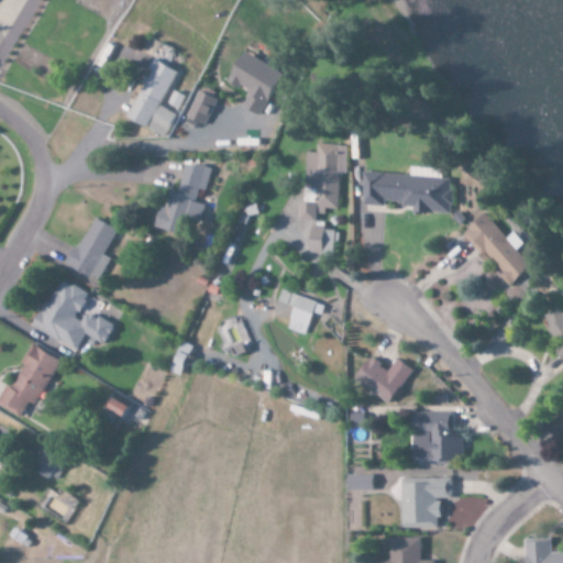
[(129,118),(167,139),(179,116),(162,106),(180,72),(168,65),(176,51),(163,43),(148,68),(154,72),(129,118)]
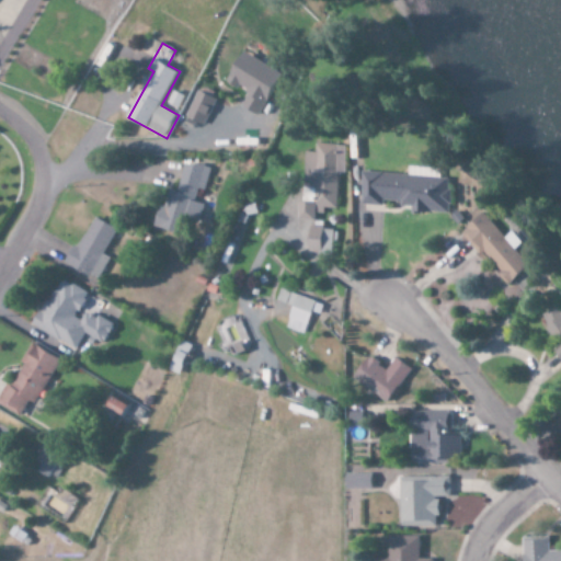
[(244,106),(264,116),(287,73),(247,53),(231,82),(252,93),(244,106)]
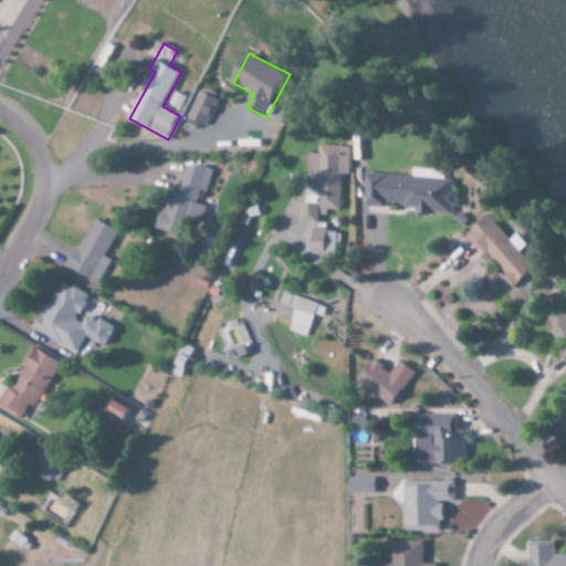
[(206,129),(220,100),(201,91),(187,121),(206,129)]
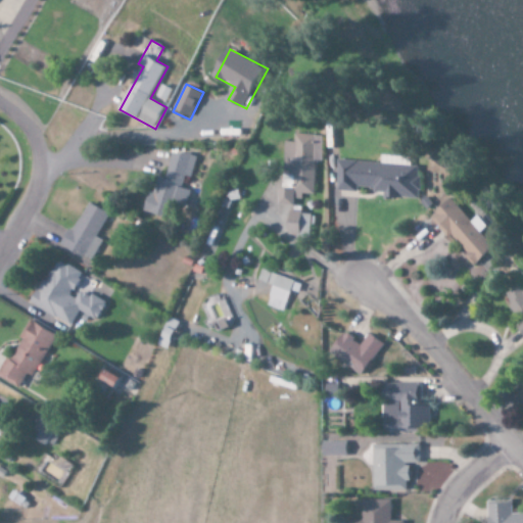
[(281,205),(294,206),(295,199),(302,199),(302,194),(315,194),(317,159),(324,159),(325,136),(296,135),(296,142),(285,141),(281,205)]
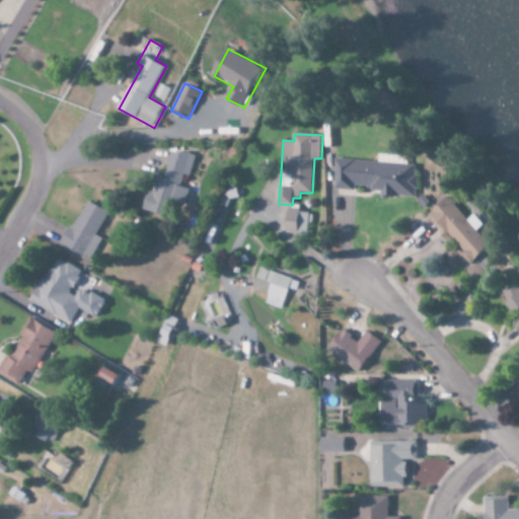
[(146,211),(170,218),(174,201),(187,204),(192,190),(181,187),(186,175),(191,176),(197,157),(173,150),(166,176),(157,173),(146,211)]
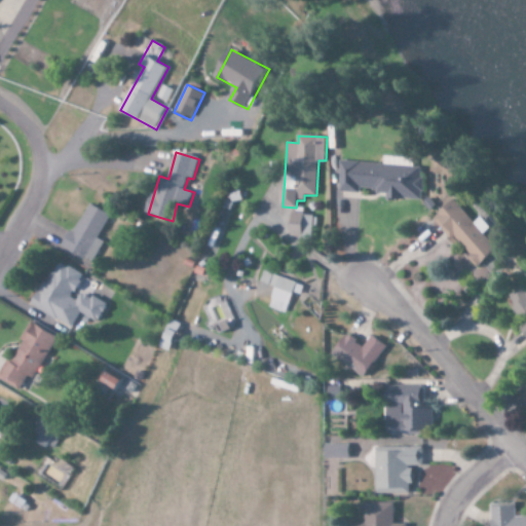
[(428,166),(345,162),(343,192),(364,193),(364,190),(390,191),(390,199),(426,201),(428,166)]
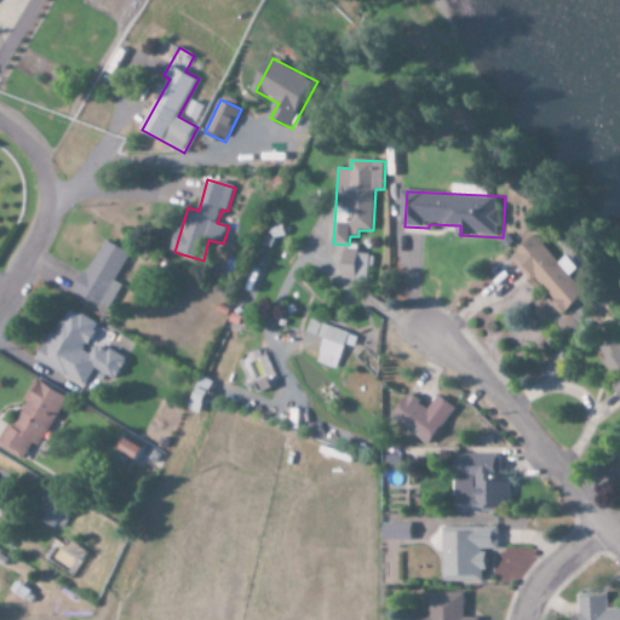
[(131,252),(103,239),(78,294),(113,309),(124,285),(118,282),(131,252)]
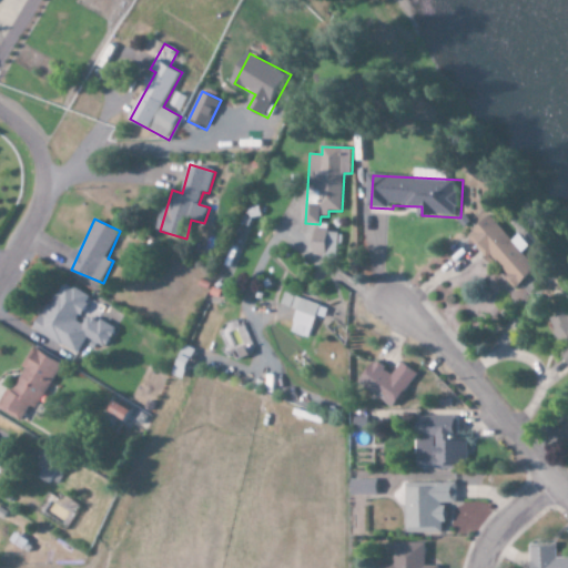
[(340,232),(316,232),(315,257),(338,257),(340,232)]
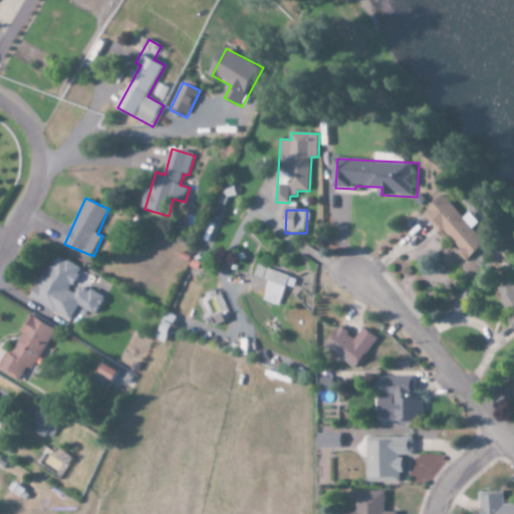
[(33,298),(72,321),(80,306),(94,315),(104,298),(79,282),(86,271),(59,255),(33,298)]
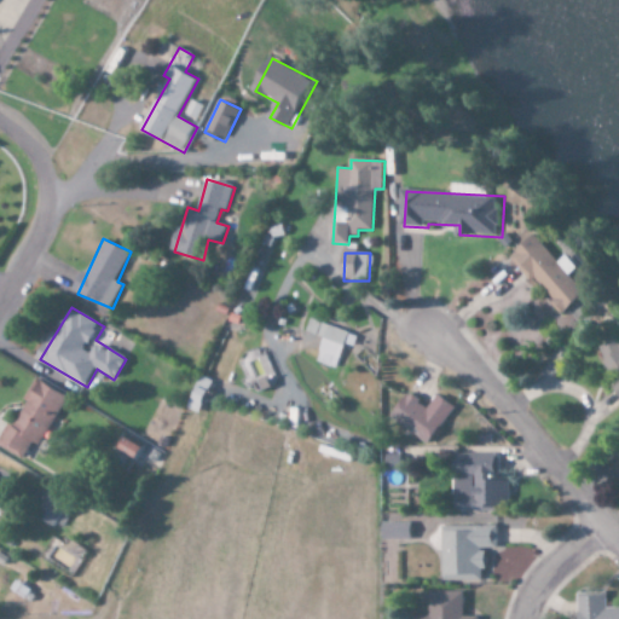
[(323,337),(316,363),(337,369),(343,345),(354,347),(358,335),(310,320),(306,334),(323,337)]
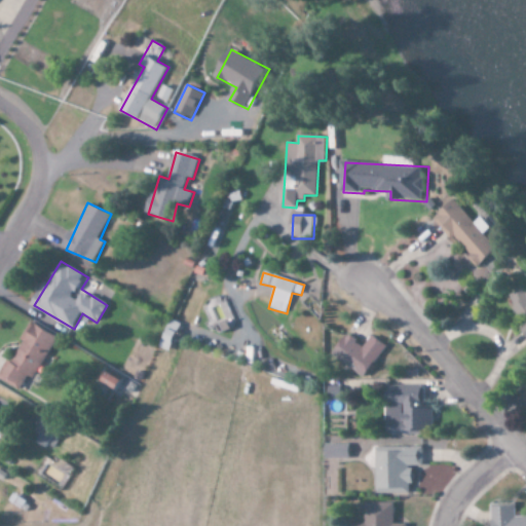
[(525,289),(513,299),(525,317),(525,289)]
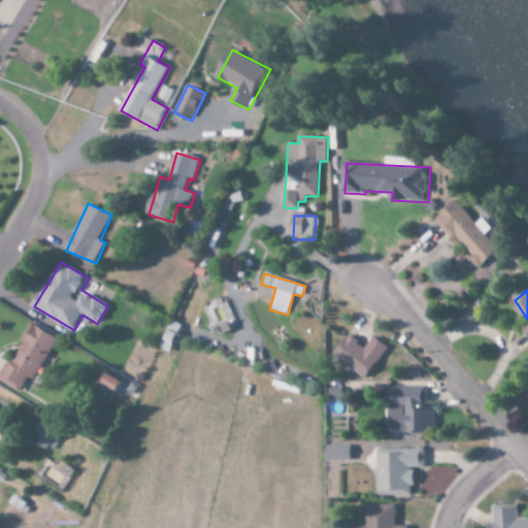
[(234,329),(224,297),(203,303),(213,336),(234,329)]
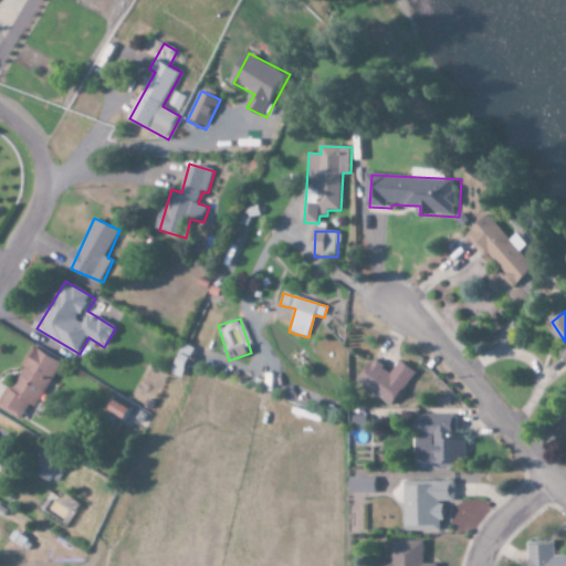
[(65,363),(34,346),(24,365),(24,366),(1,408),(23,421),(32,405),(40,409),(65,363)]
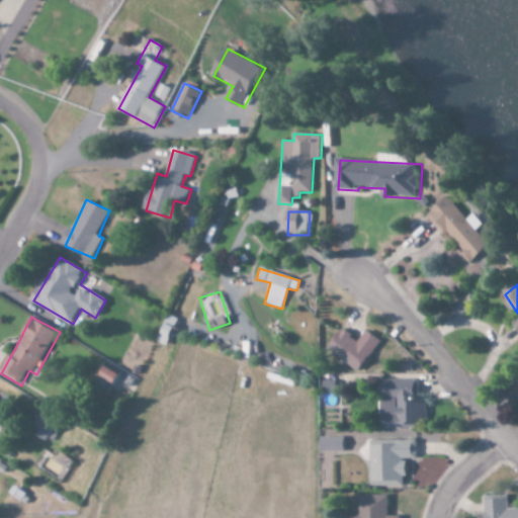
[(382,340),(367,331),(360,341),(341,329),(327,350),(362,372),(382,340)]
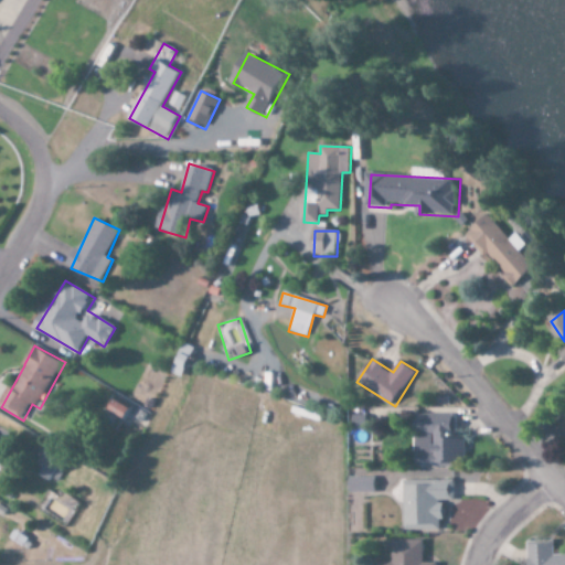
[(112,413),(128,423),(136,409),(119,400),(112,413)]
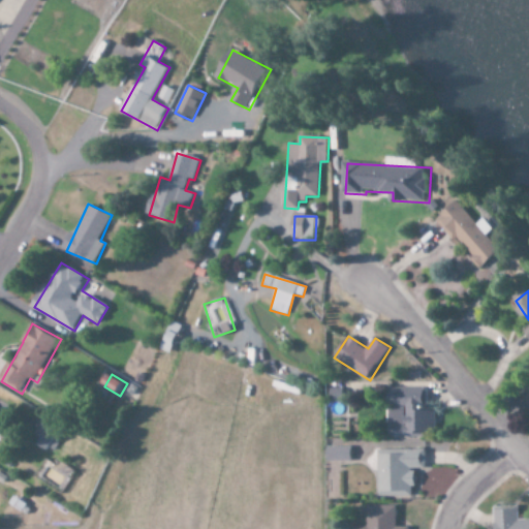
[(385,437),(424,436),(424,429),(433,429),(432,410),(425,410),(425,387),(385,387),(385,437)]
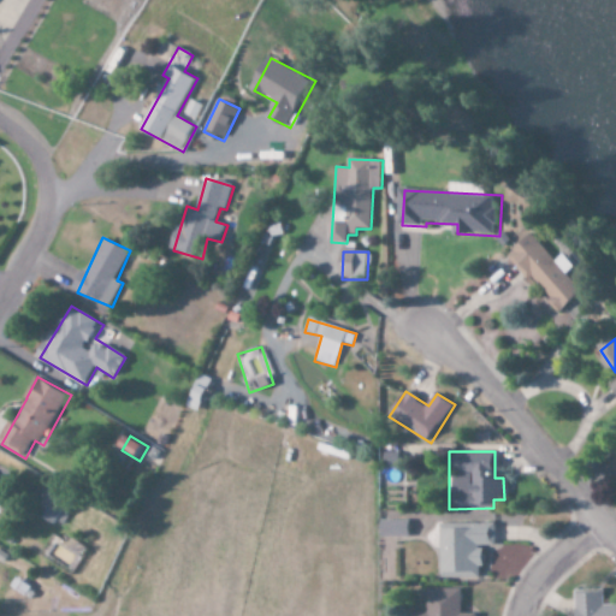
[(64,527),(76,501),(49,489),(37,515),(64,527)]
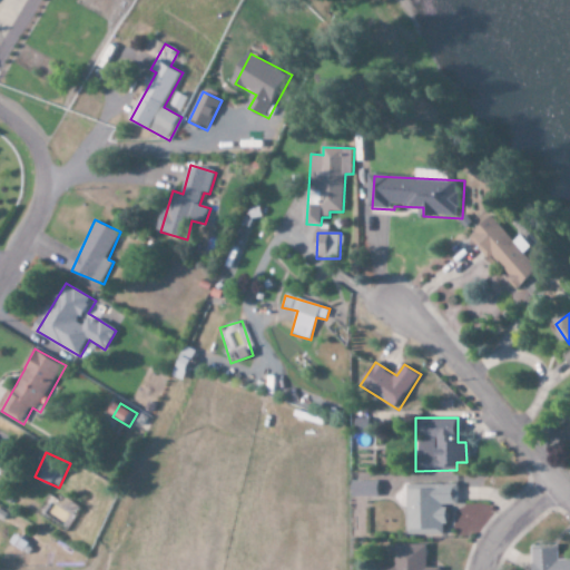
[(374,481),(349,481),(349,497),(374,498),(374,481)]
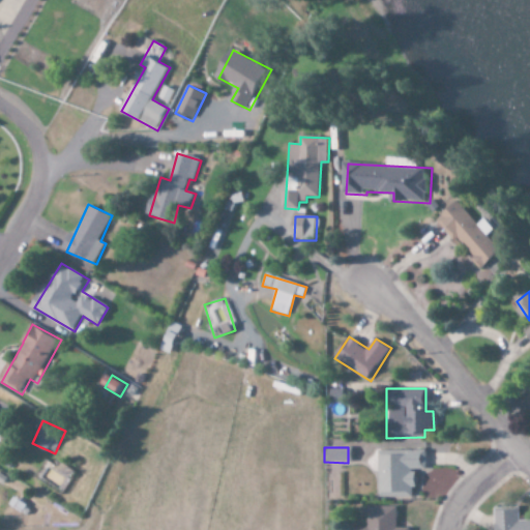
[(376,497),(412,497),(412,470),(423,470),(423,450),(376,451),(376,497)]
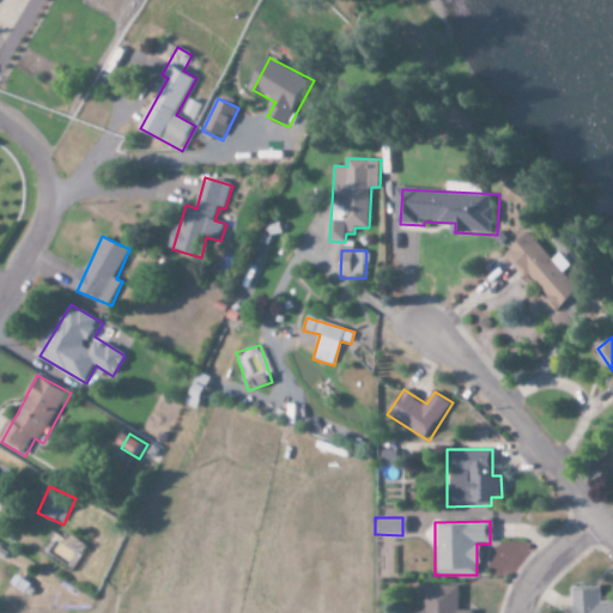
[(469,612),(471,612),(456,612),(456,586),(423,586),(423,611),(407,611),(406,612),(469,612)]
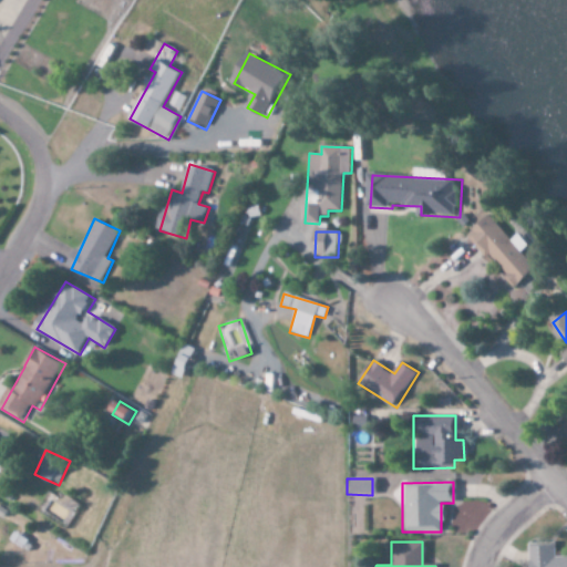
[(526,546),(526,566),(566,566),(566,556),(554,557),(553,545),(526,546)]
